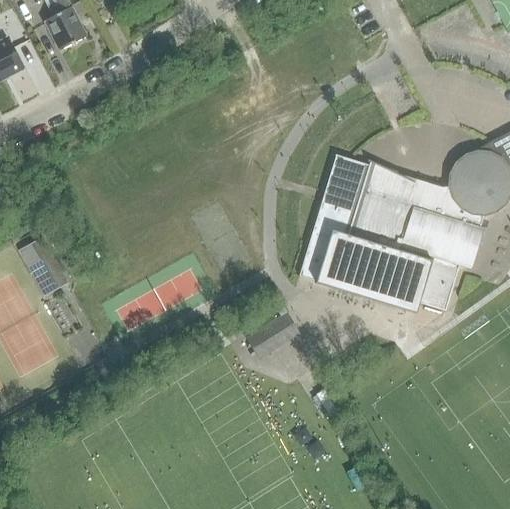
[(88,35),(70,0),(46,0),(48,4),(53,14),(45,19),(60,49),(88,35)]
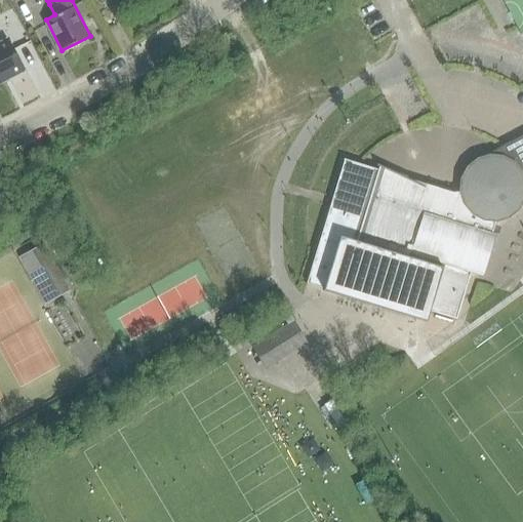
[(104,0),(109,15),(120,11),(115,0),(104,0)]
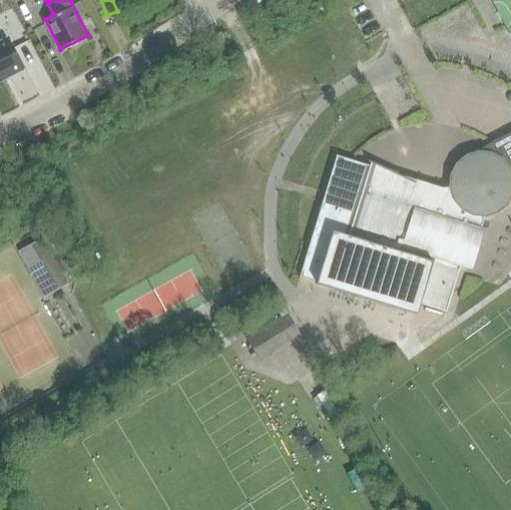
[(8,36),(0,39),(0,73),(3,79),(25,67),(8,36)]
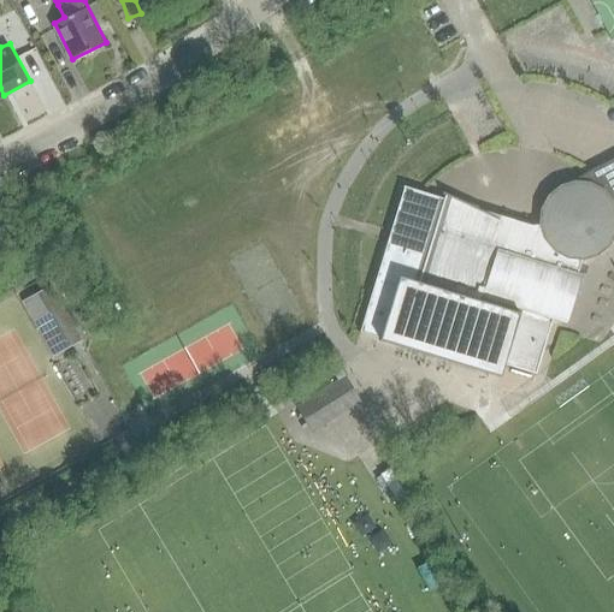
[(613,155),(576,177),(577,183),(564,188),(553,196),(547,208),(545,221),(538,223),(532,223),(483,209),(447,191),(444,196),(403,184),(361,331),(382,337),(382,339),(502,375),(506,362),(537,373),(554,318),(568,322),(583,273),(579,272),(583,259),(597,254),(610,244),(613,238),(613,155)]
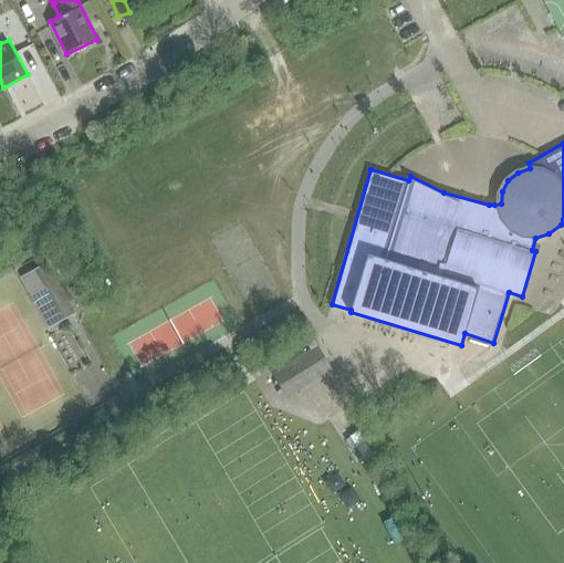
[(52,324),(76,311),(48,260),(24,273),(52,324)]
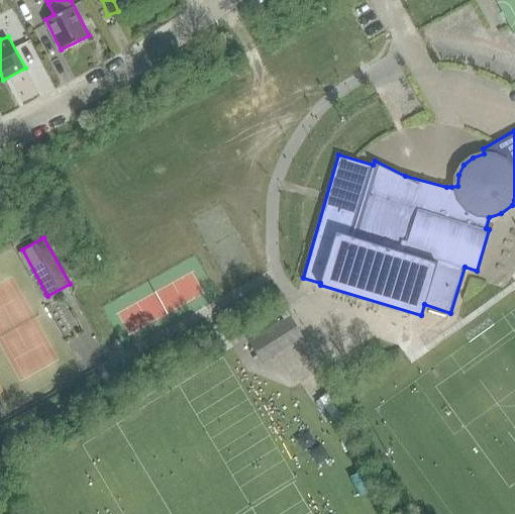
[(283,318),(249,339),(252,343),(256,350),(274,340),(280,349),(295,340),(304,334),(291,314),(283,318)]
